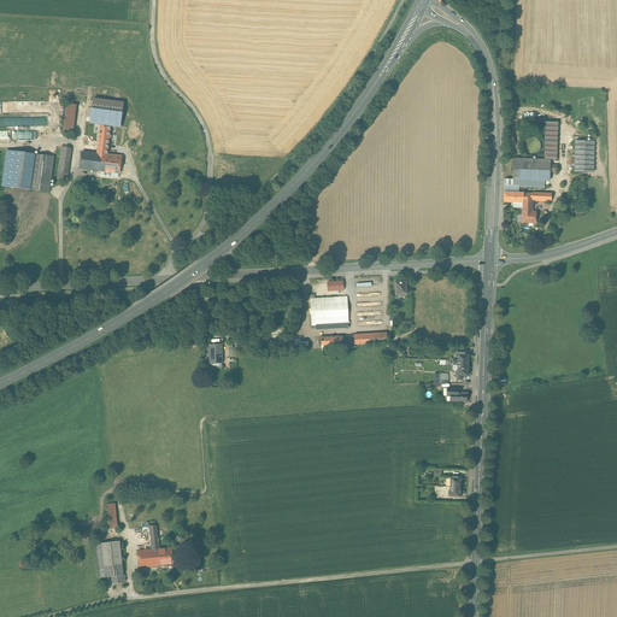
[(123,103),(94,99),(90,123),(111,125),(121,127),(123,103)]
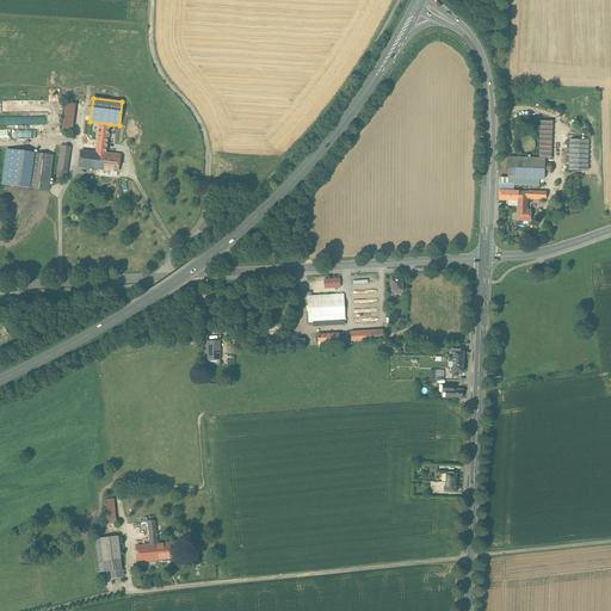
[(74,104),(67,103),(62,131),(71,133),(74,104)]
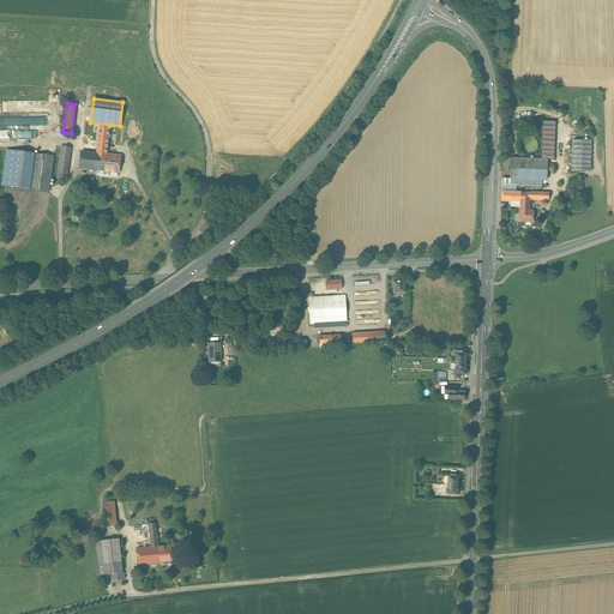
[(555,121),(543,121),(542,158),(554,160),(555,121)]
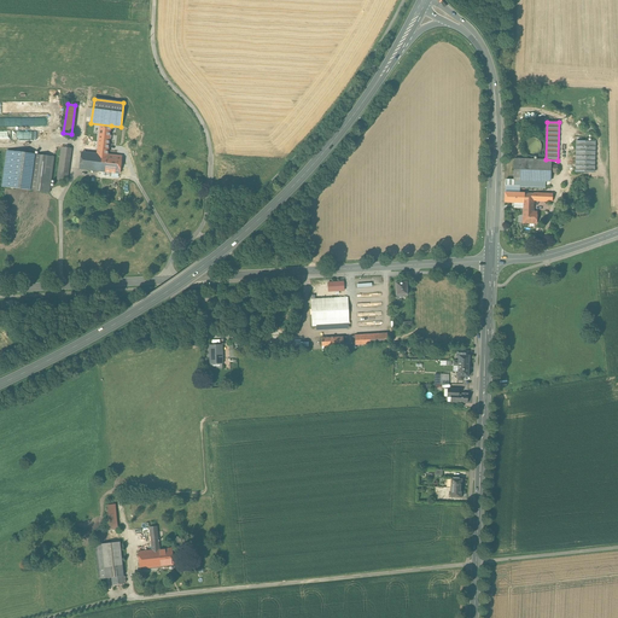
[(111,126),(100,124),(98,153),(108,155),(111,126)]
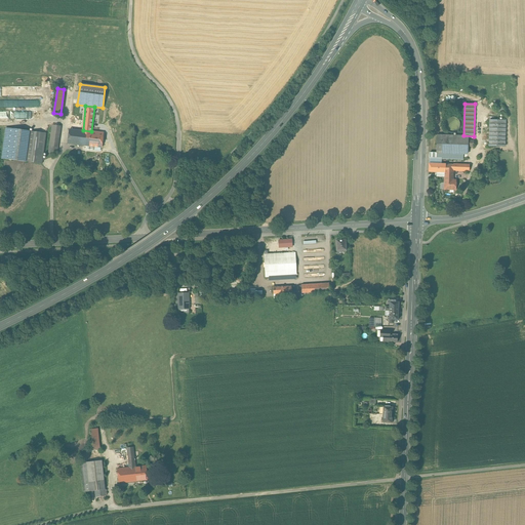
[(459,128),(459,125),(459,122),(457,119),(455,118),(452,117),(449,118),(446,119),(445,122),(444,125),(445,128),(446,130),(449,132),(452,132),(455,132),(457,130),(459,128)]
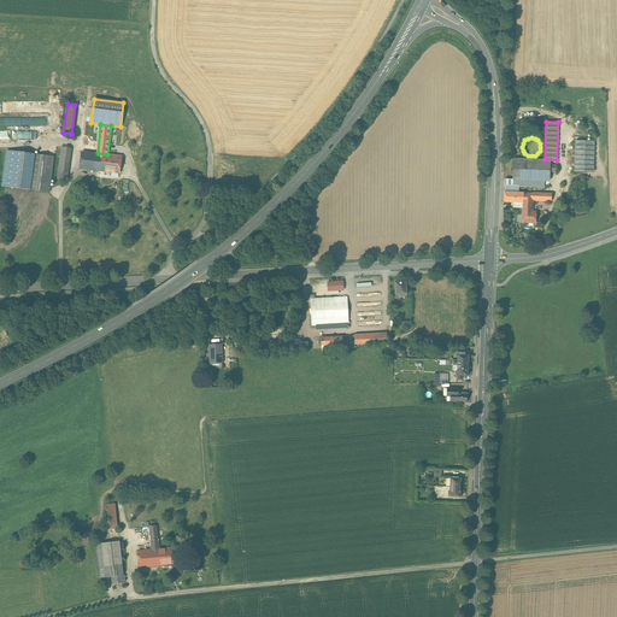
[(594,142),(576,141),(575,171),(593,172),(594,142)]
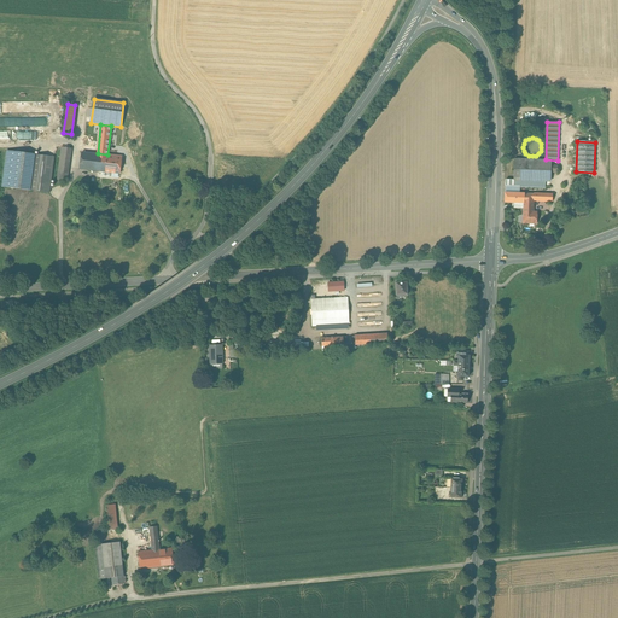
[(71,149),(62,147),(59,165),(69,167),(71,149)]
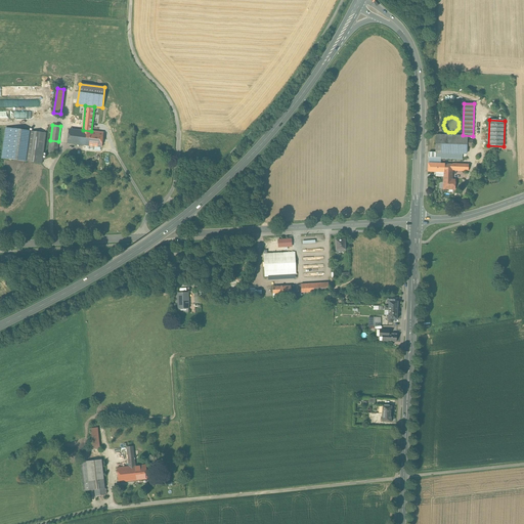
[(29,131),(7,128),(3,158),(26,161),(29,131)]
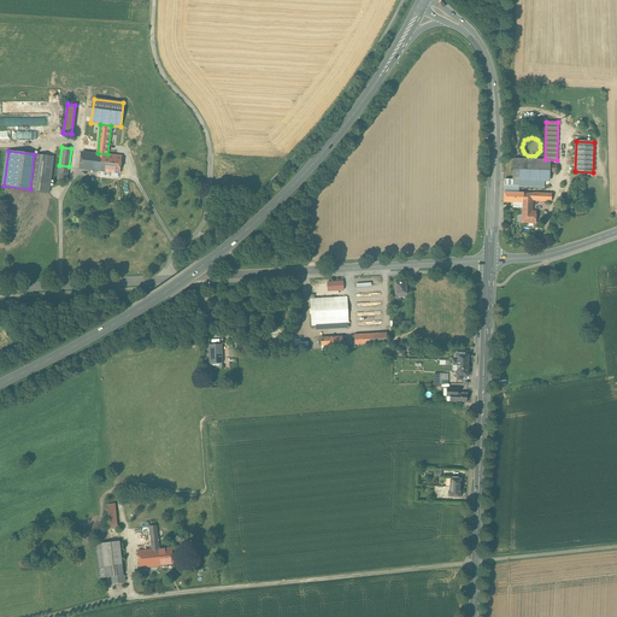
[(98,153),(82,152),(80,169),(105,172),(107,154),(98,153)]
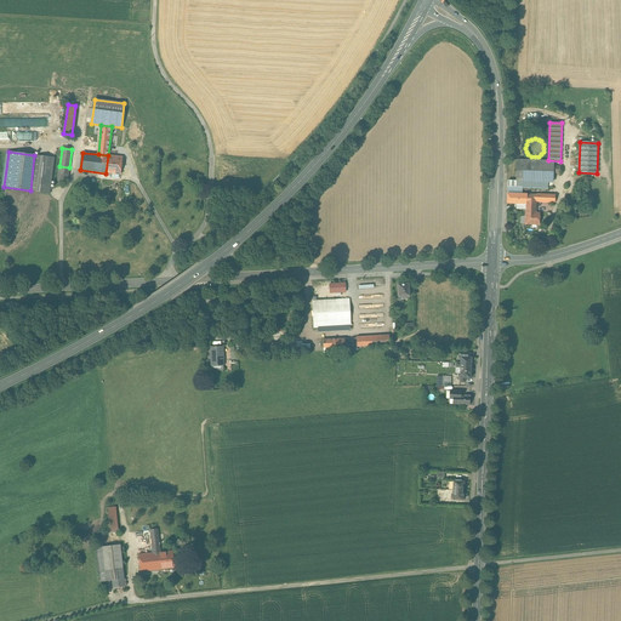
[(108,155),(106,174),(120,175),(123,158),(121,158),(121,154),(121,153),(118,153),(117,157),(108,155)]
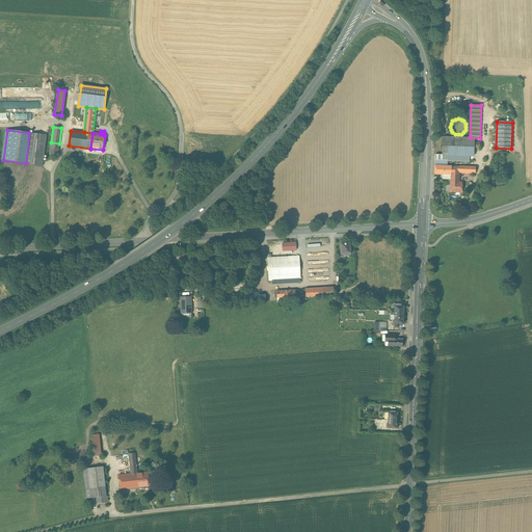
[(47,135),(29,133),(26,163),(43,165),(47,135)]
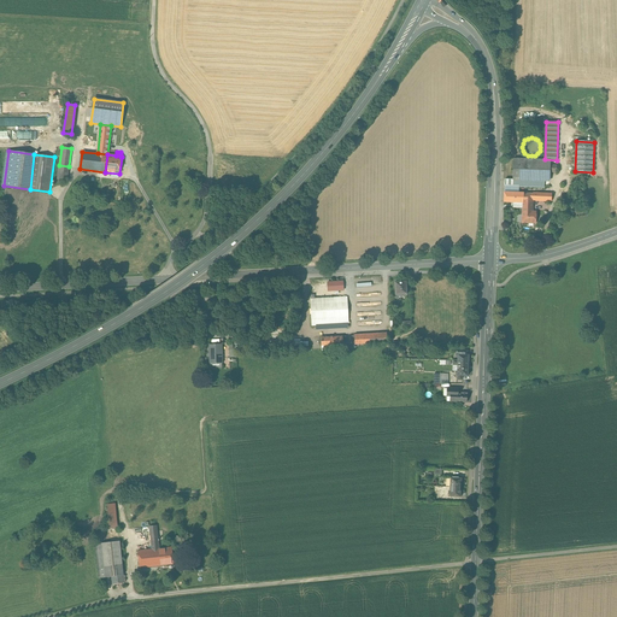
[(550,160),(513,159),(513,180),(544,181),(550,181),(550,172),(550,165),(550,160)]
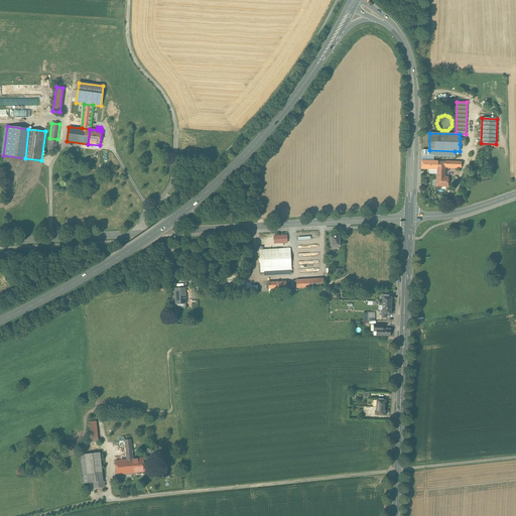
[(57,139),(49,138),(47,149),(56,150),(57,139)]
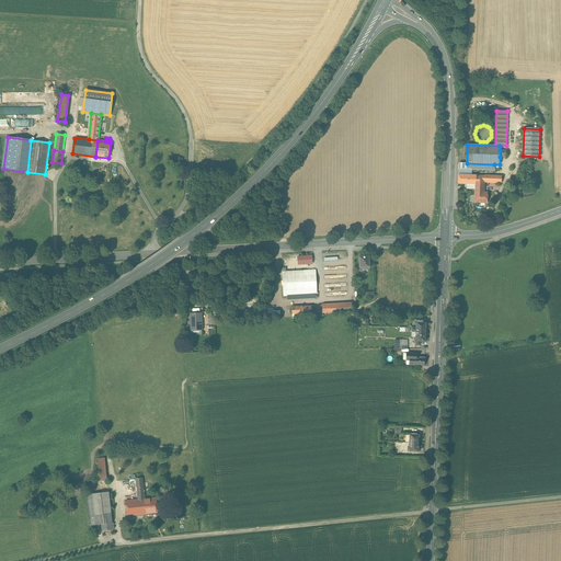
[(465,175),(458,175),(458,184),(467,184),(476,184),(476,181),(476,175),(465,175)]
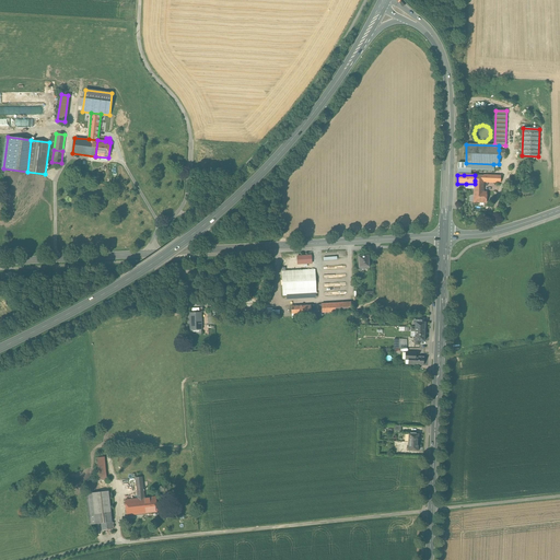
[(483,182),(475,181),(475,184),(475,188),(474,201),(486,202),(486,193),(482,193),(483,182)]
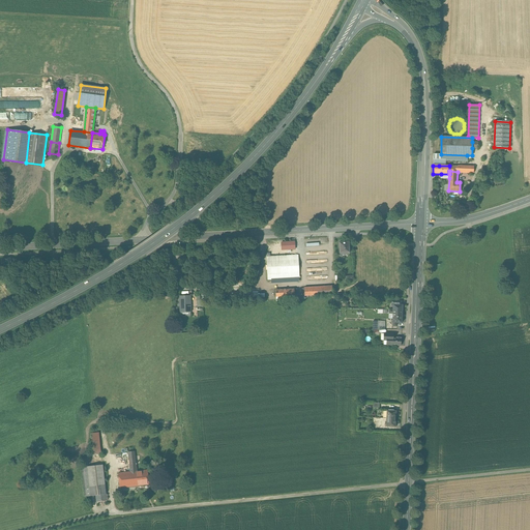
[(349,242),(340,242),(340,253),(341,253),(341,256),(345,256),(345,254),(349,254),(349,242)]
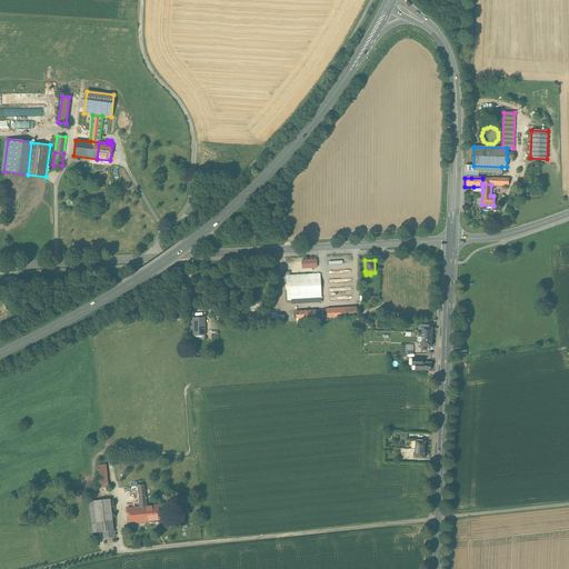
[(320,275),(306,275),(306,273),(300,275),(300,276),(287,276),(288,300),(321,298),(320,275)]
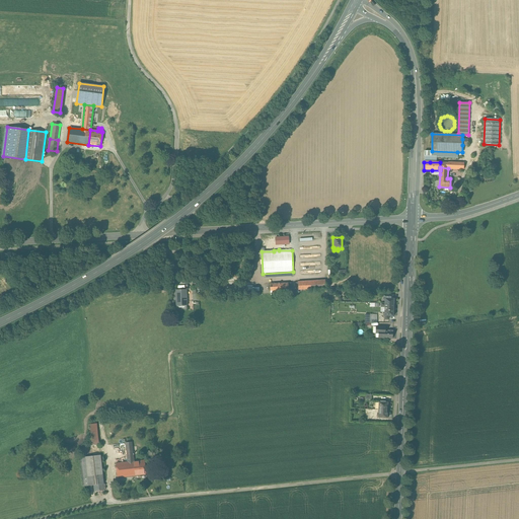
[(325,281),(298,283),(298,289),(325,288),(325,281)]
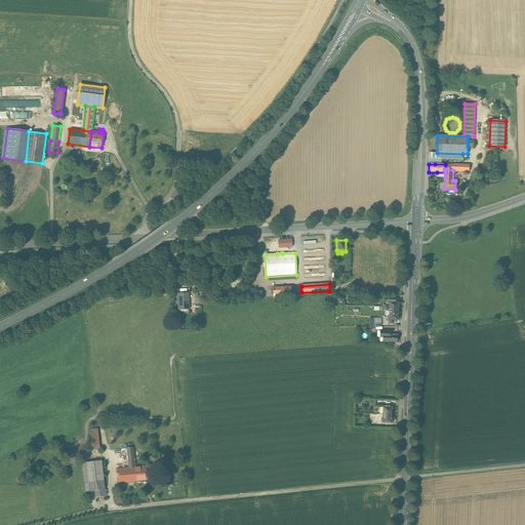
[(189,293),(184,293),(183,293),(177,293),(178,309),(190,309),(189,293)]
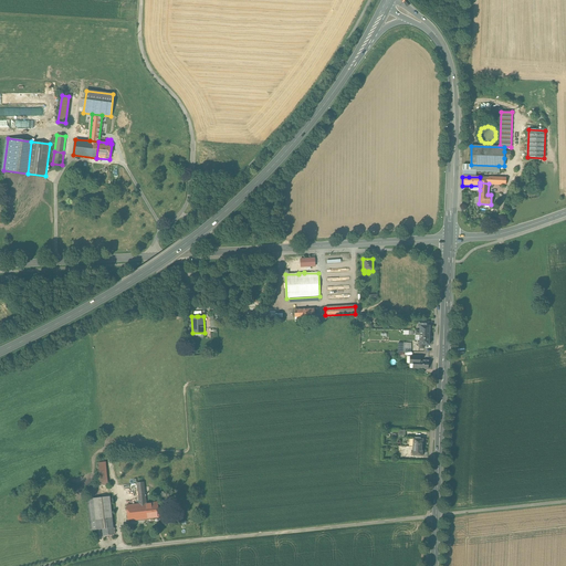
[(429,322),(418,322),(418,327),(420,327),(420,331),(419,332),(430,332),(430,326),(428,326),(429,322)]
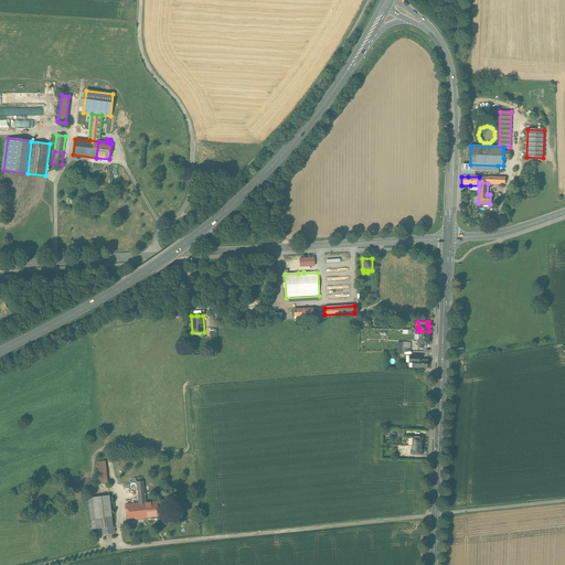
[(428,338),(415,338),(414,340),(418,340),(418,343),(418,348),(423,348),(423,344),(428,344),(428,338)]
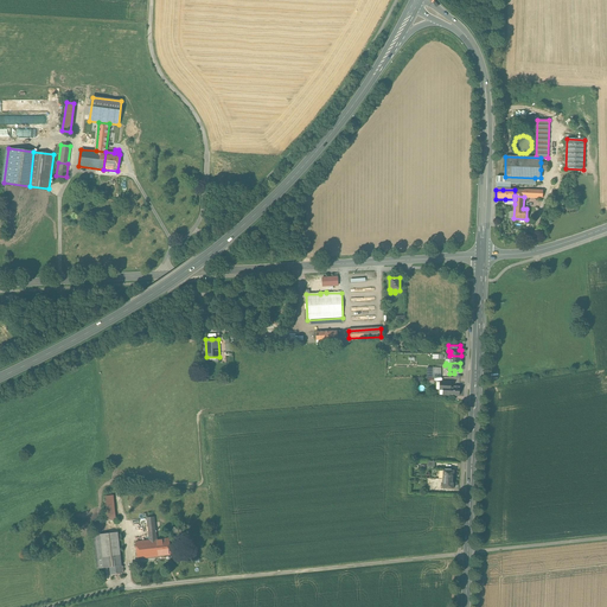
[(451,387),(443,387),(443,390),(443,395),(459,396),(459,387),(451,387)]
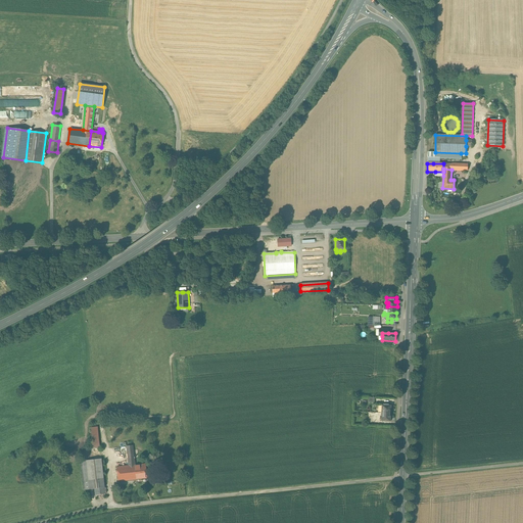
[(388,405),(383,405),(383,406),(382,406),(381,413),(390,414),(391,406),(388,406),(388,405)]
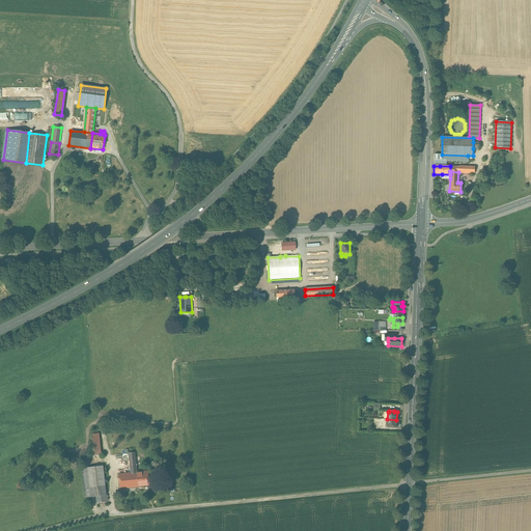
[(396,420),(387,419),(387,427),(396,427),(396,420)]
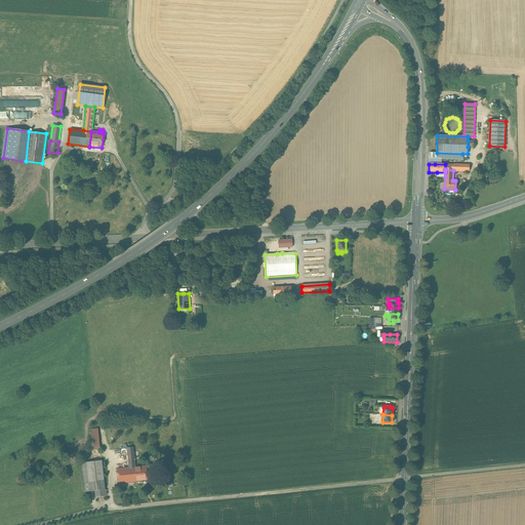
[(97,429),(91,429),(93,450),(99,449),(97,429)]
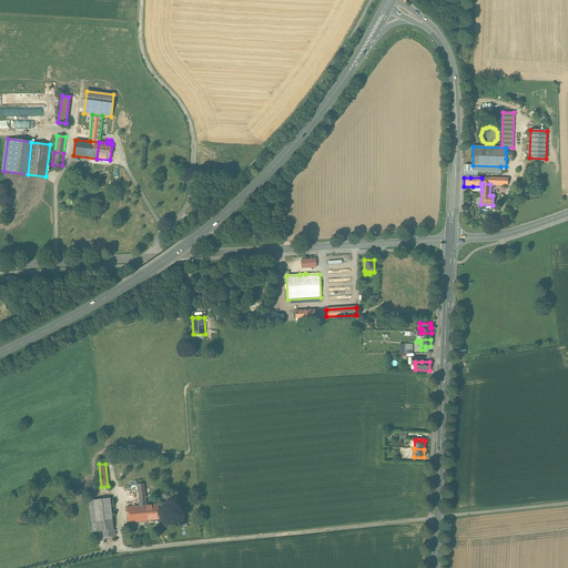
[(140,506),(146,505),(145,497),(145,489),(143,469),(117,473),(119,487),(138,485),(140,506)]
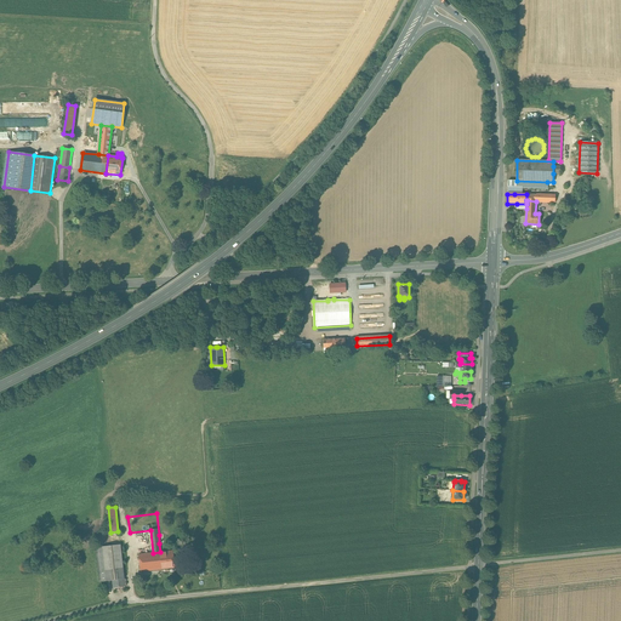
[(120,545),(96,547),(100,582),(113,580),(124,579),(120,545)]
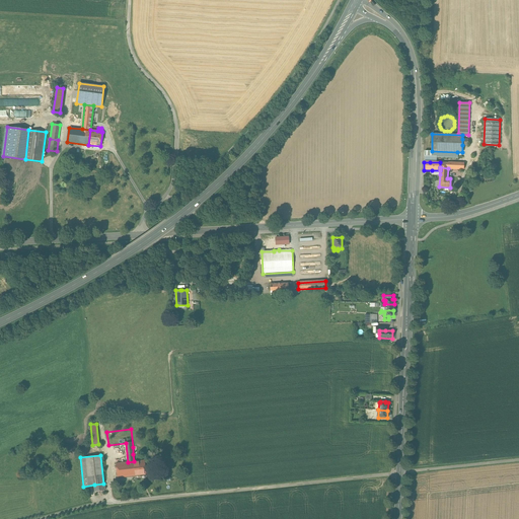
[(145,460),(134,461),(136,475),(146,474),(145,460)]
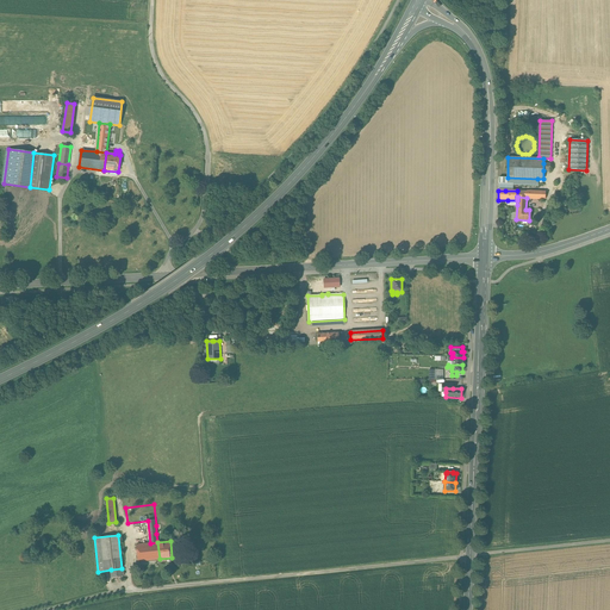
[(150,543),(136,545),(138,561),(160,559),(157,542),(150,543)]
